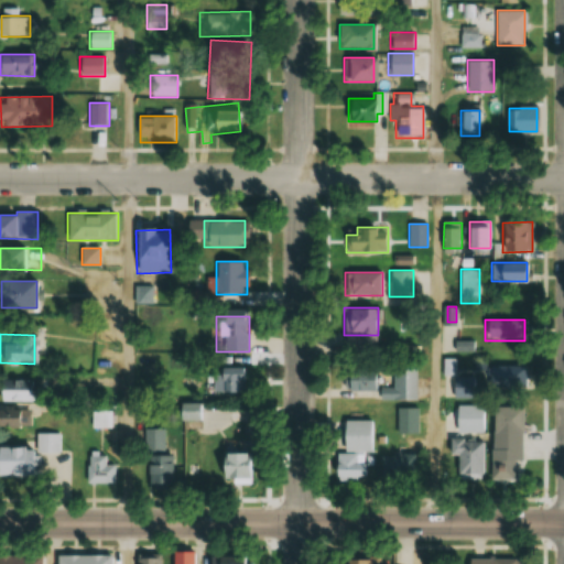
[(488,388),(527,388),(527,366),(488,366),(488,388)]
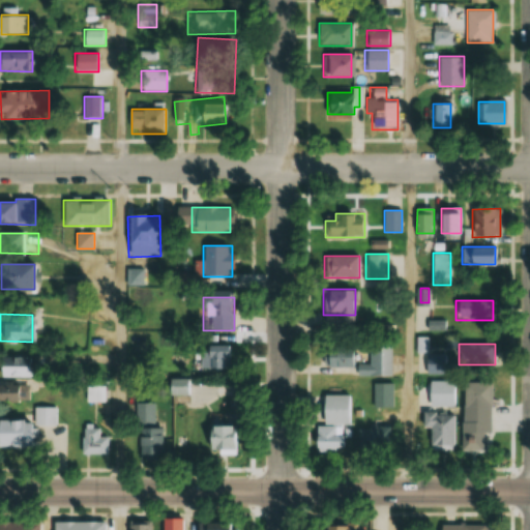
[(230,345),(201,345),(201,370),(230,370),(230,345)]
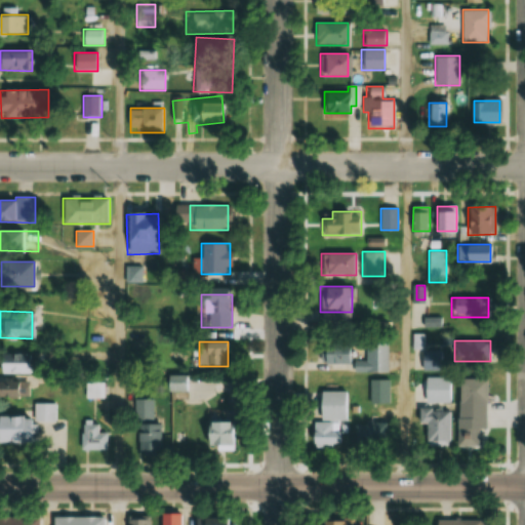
[(388,372),(388,342),(364,342),(364,360),(354,360),(354,344),(318,345),(318,366),(352,365),(352,372),(388,372)]
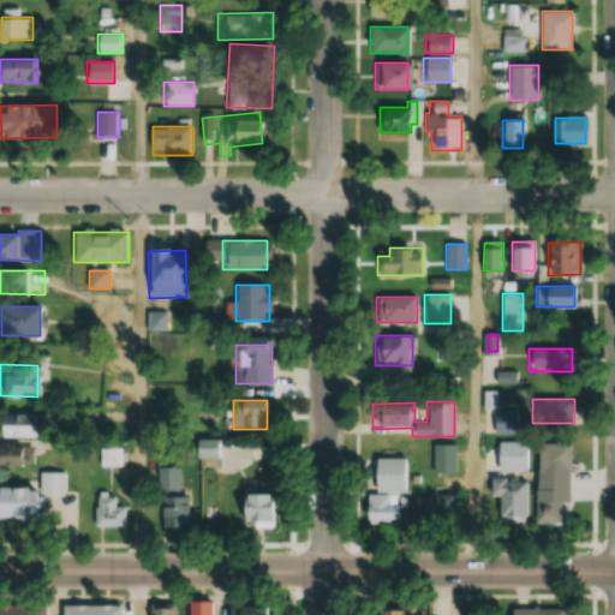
[(494,412),(494,433),(519,433),(519,412),(494,412)]
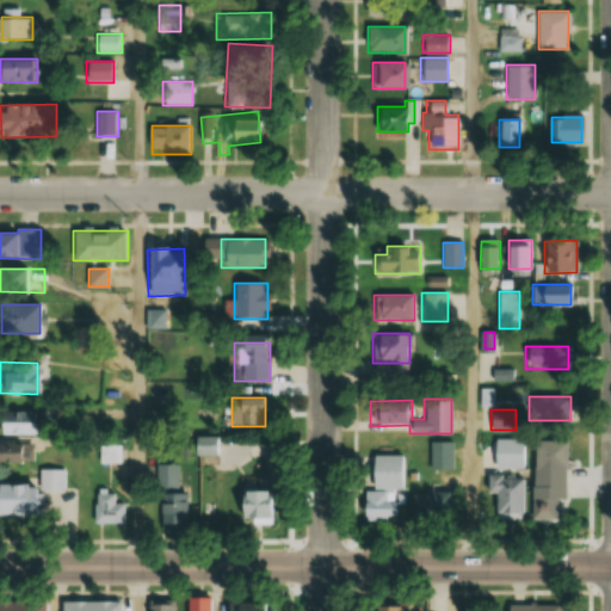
[(0,434),(36,434),(36,411),(0,411),(0,434)]
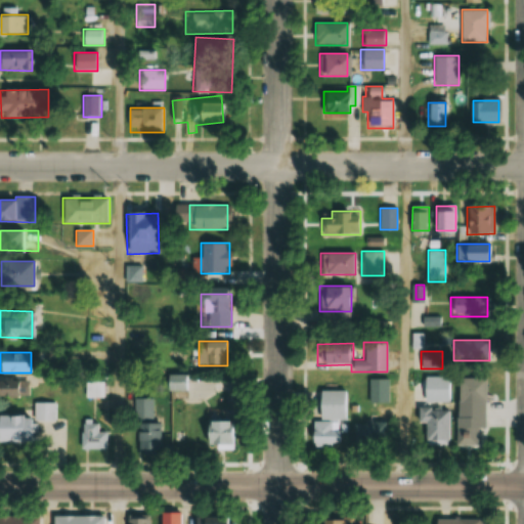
[(389,379),(369,379),(370,403),(390,403),(389,379)]
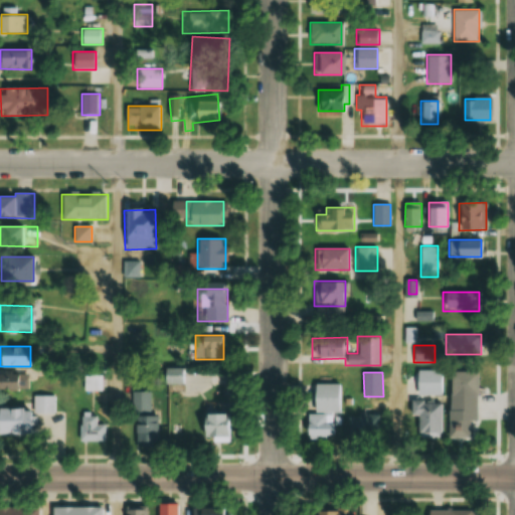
[(23,374),(0,373),(0,389),(23,390),(23,374)]
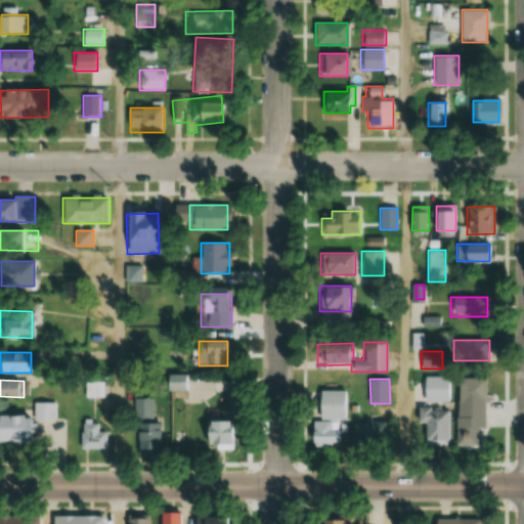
[(486,401),(486,380),(459,380),(459,401),(486,401)]
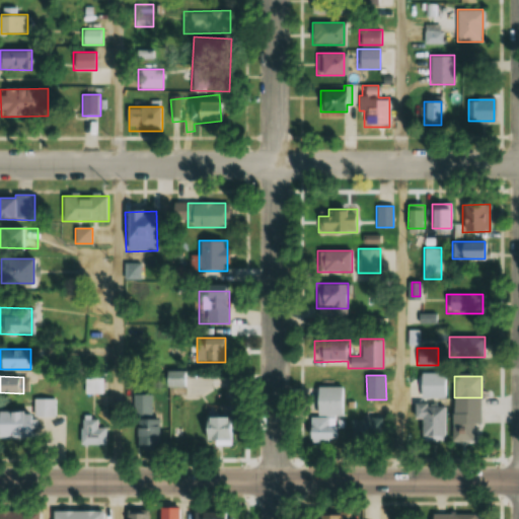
[(100,381),(85,381),(85,393),(100,393),(100,381)]
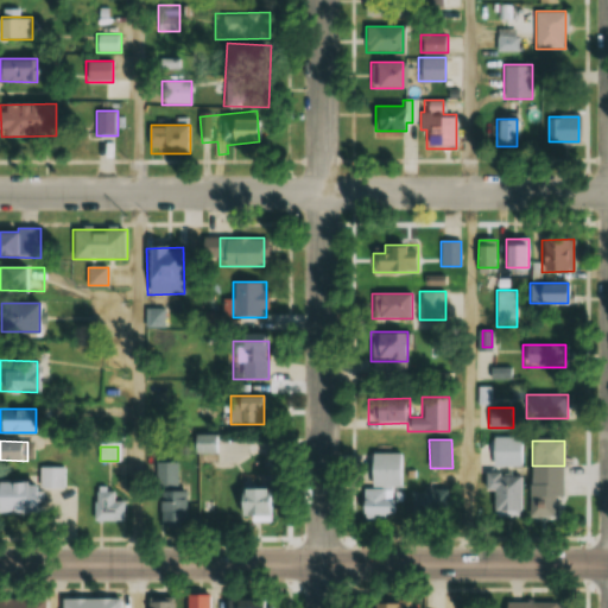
[(401,454),(367,454),(368,489),(359,489),(359,518),(396,518),(396,501),(401,501),(401,454)]
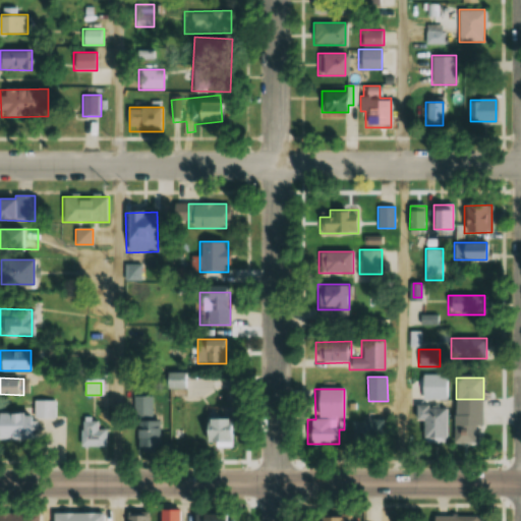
[(153,396),(132,396),(132,417),(153,417),(153,396)]
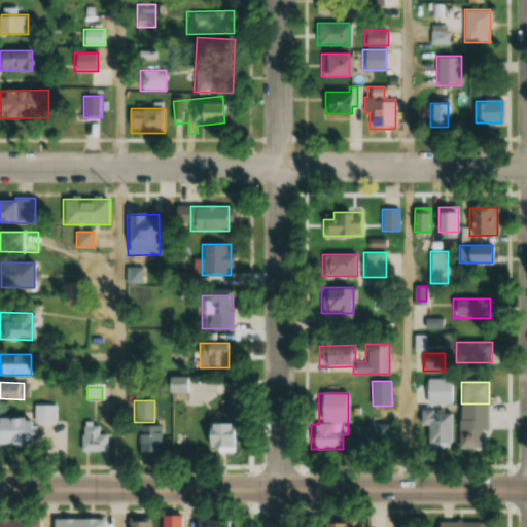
[(450,449),(450,410),(420,410),(420,427),(427,427),(427,449),(450,449)]
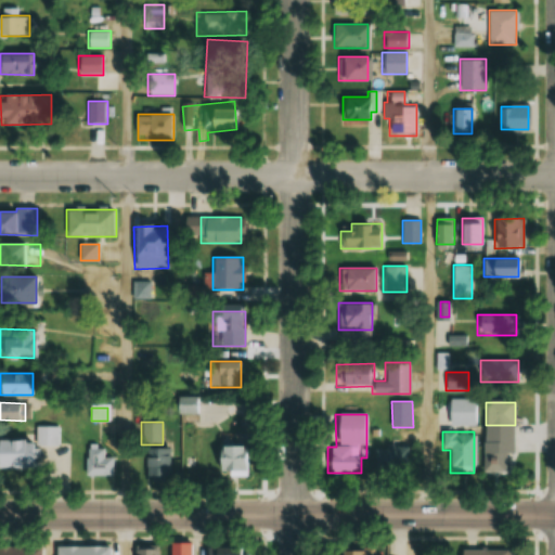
[(0,439),(0,468),(27,468),(27,440),(0,439)]
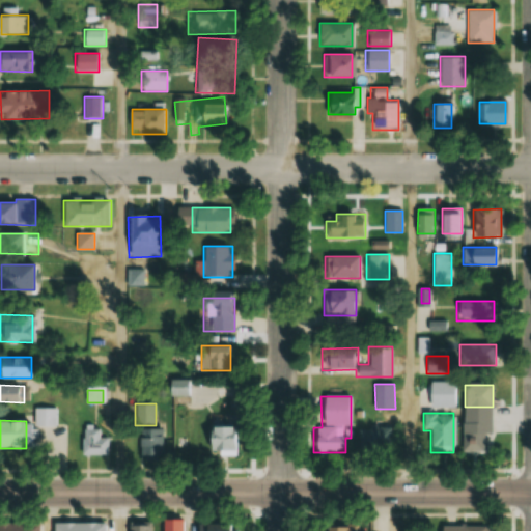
[(482,450),(482,423),(463,423),(463,450),(482,450)]
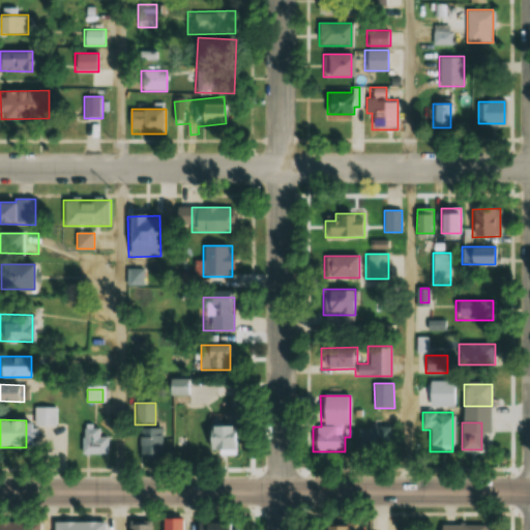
[(206,427),(206,451),(215,451),(215,455),(234,455),(234,427),(206,427)]
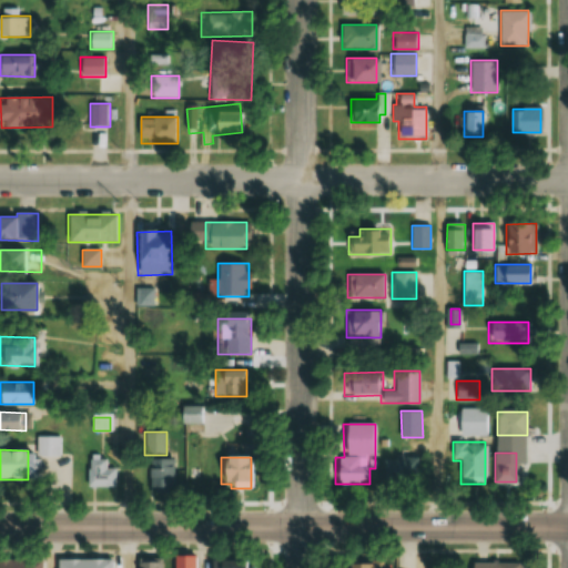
[(416,480),(416,457),(382,457),(382,480),(416,480)]
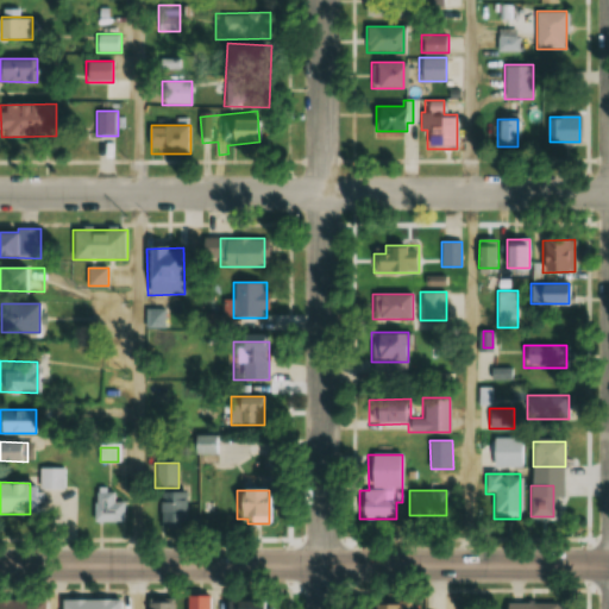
[(125,521),(125,501),(115,501),(115,491),(93,491),(93,521),(125,521)]
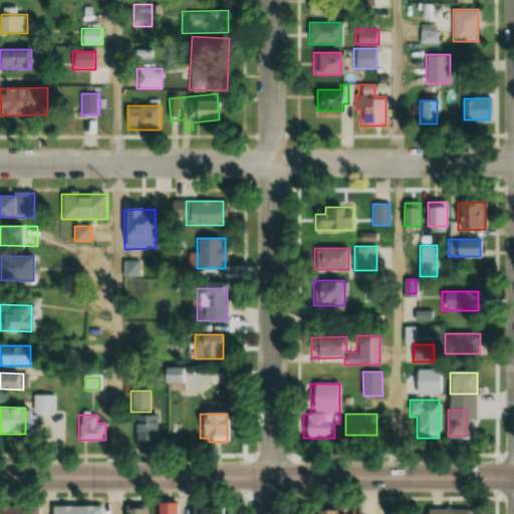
[(159,416),(134,416),(134,447),(159,447),(159,416)]
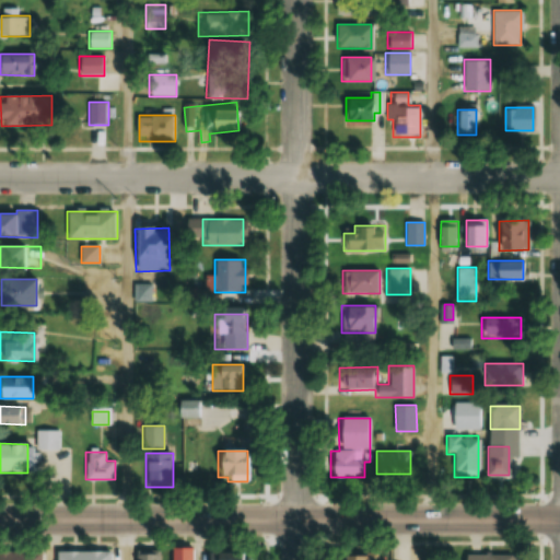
[(171,559),(194,559),(194,547),(172,547),(171,559)]
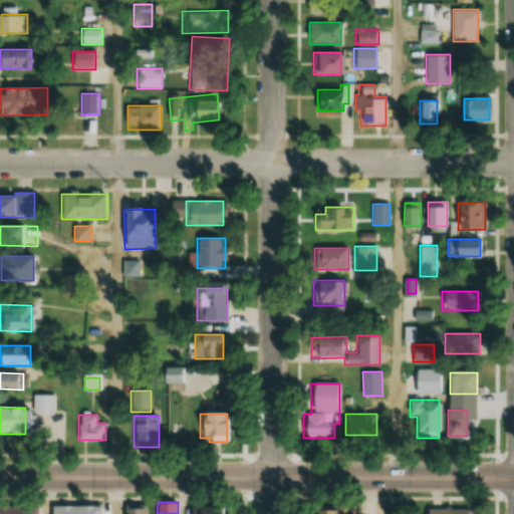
[(0,513),(39,513),(39,505),(0,505),(0,513)]
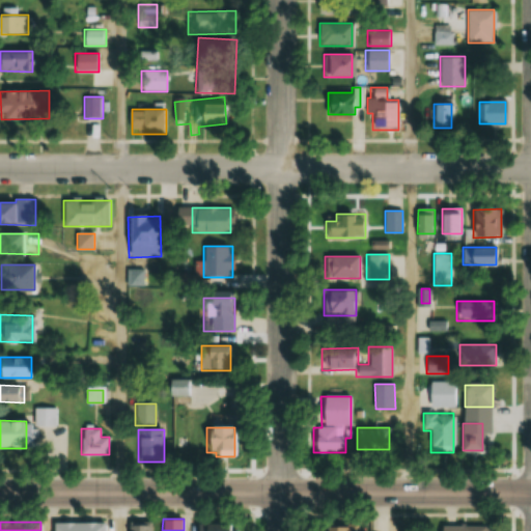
[(53,522),(53,530),(106,530),(107,522),(53,522)]
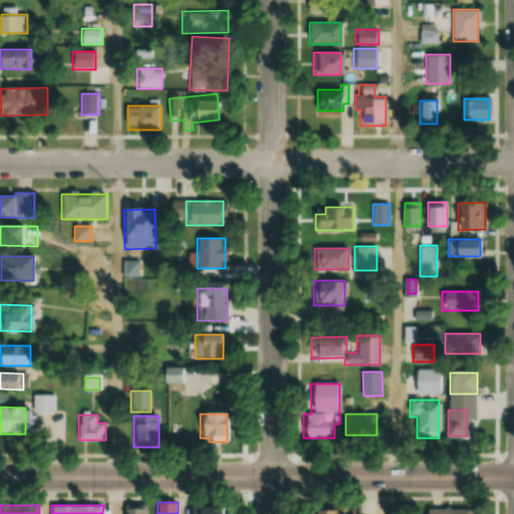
[(220,513),(221,505),(191,505),(190,513),(220,513)]
